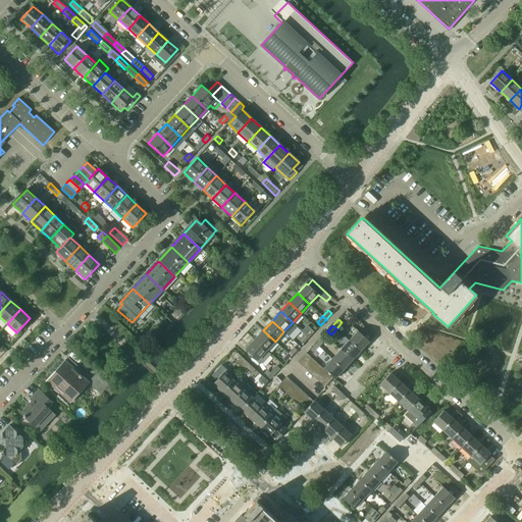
[(305,334),(309,337),(314,332),(310,329),(305,334)]
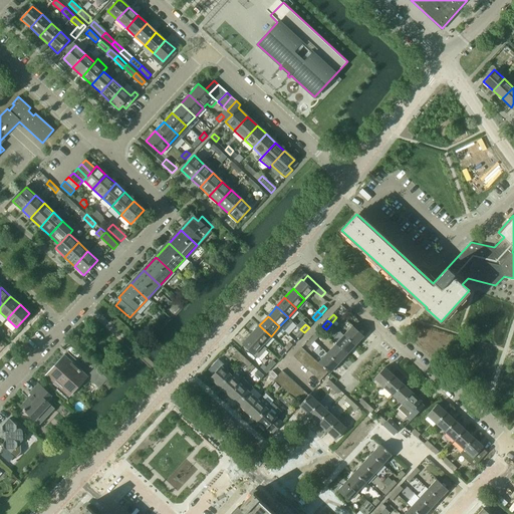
[(259,325),(251,334),(262,345),(271,336),(259,325)]
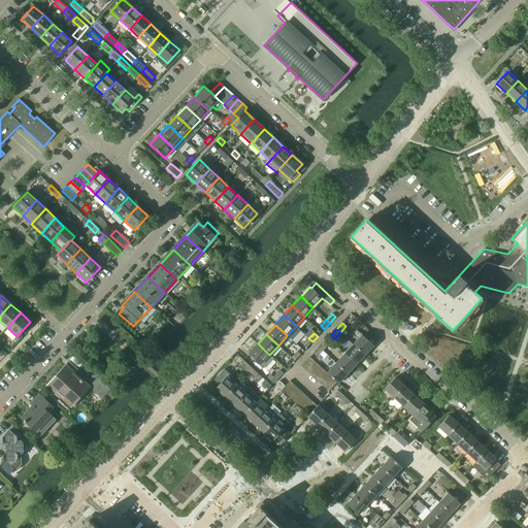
[(362,334),(353,344),(365,355),(373,345),(362,334)]
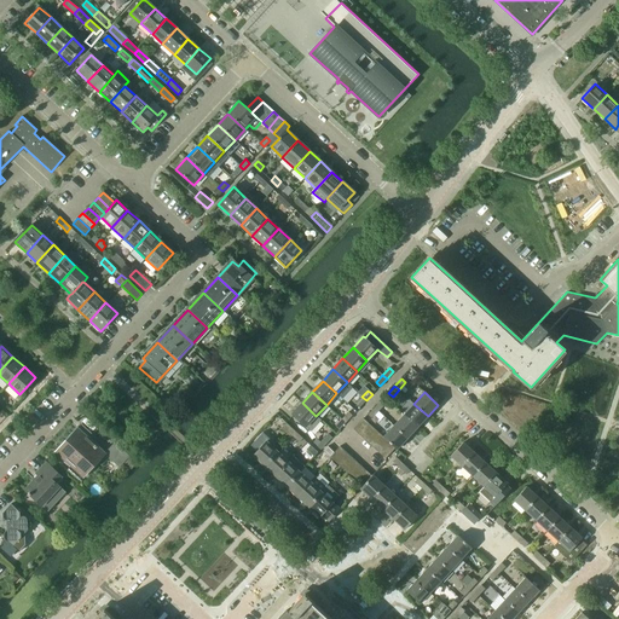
[(359,408),(366,400),(362,397),(356,404),(359,408)]
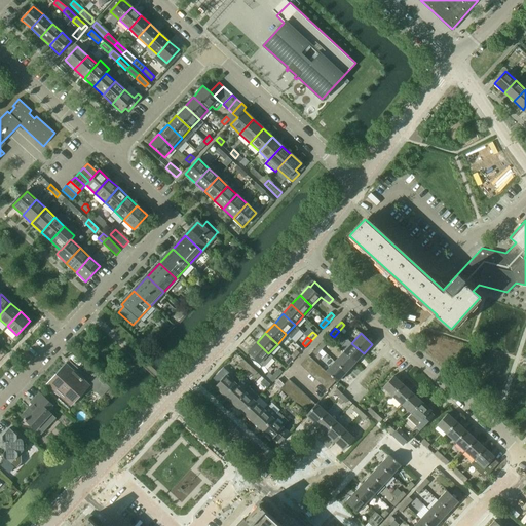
[(324,340),(317,346),(322,349),(327,343),(324,340)]
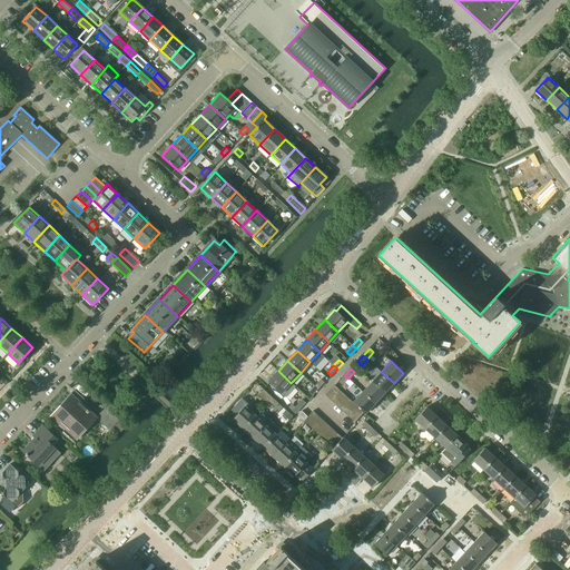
[(278,371),(268,382),(282,393),(286,397),(296,387),(291,383),(278,371)]
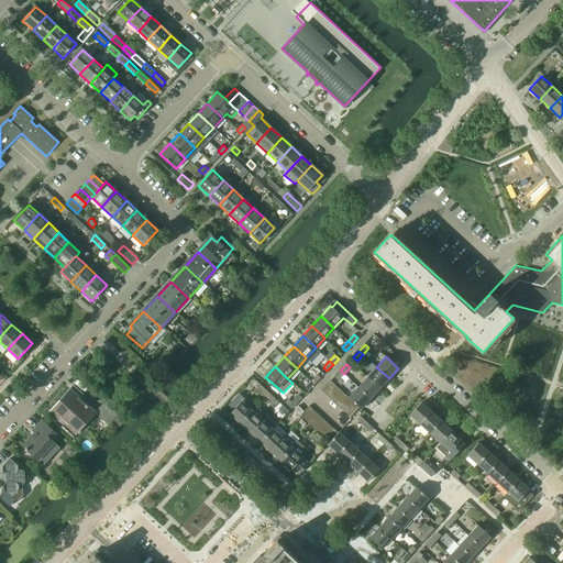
[(376,367),(367,377),(379,388),(389,378),(376,367)]
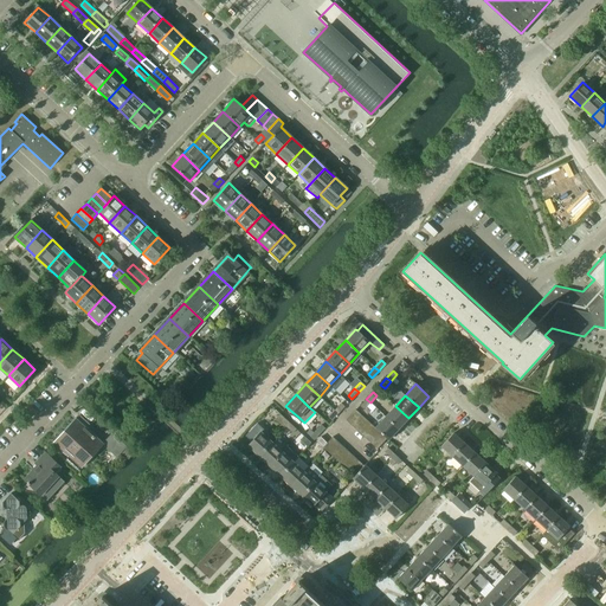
[(371,403),(366,399),(360,406),(363,410),(371,403)]
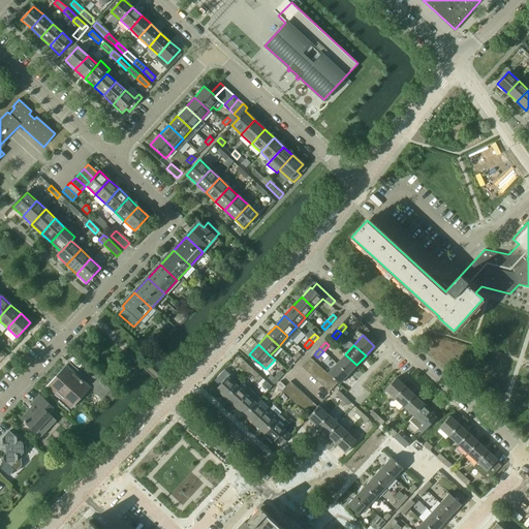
[(298,351),(291,359),(296,362),(302,355),(298,351)]
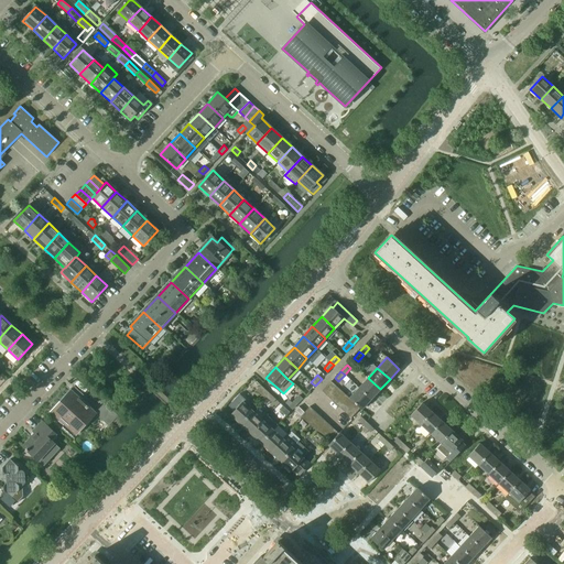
[(368,378),(359,388),(371,399),(380,389),(368,378)]
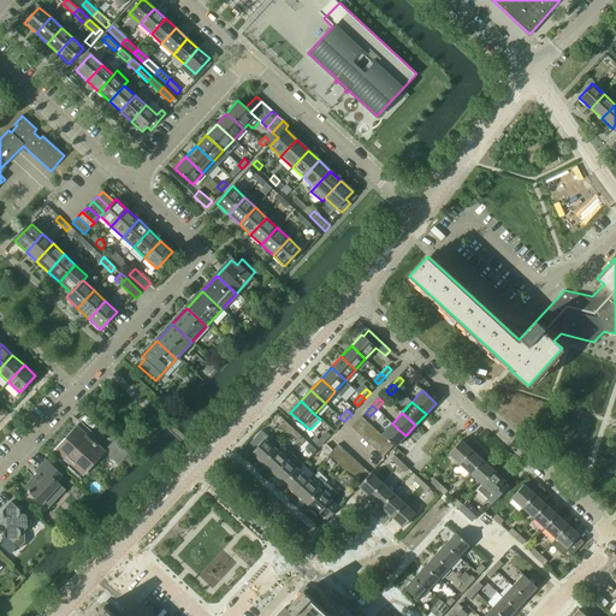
[(357,432),(367,421),(361,416),(351,427),(357,432)]
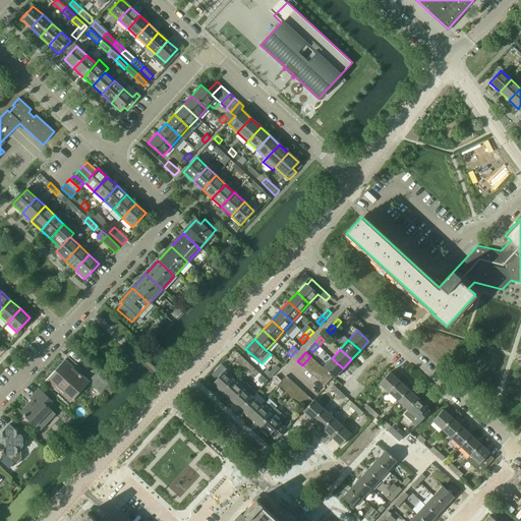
[(291,356),(287,353),(282,358),(285,361),(291,356)]
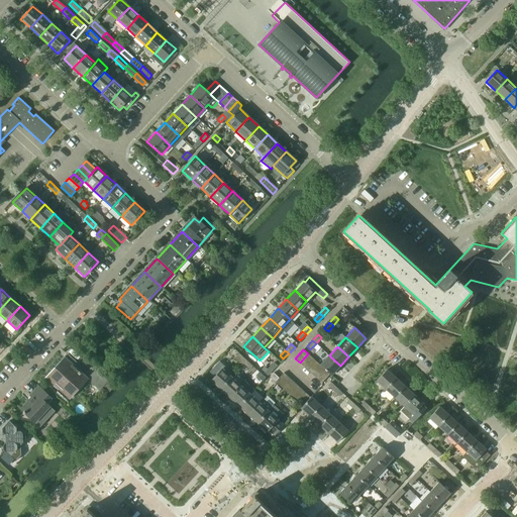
[(244,365),(247,362),(238,353),(234,358),(243,366),(244,365)]
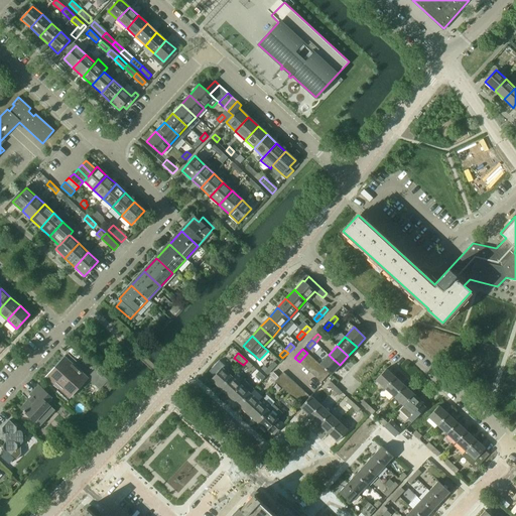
[(299,362),(303,366),(311,357),(307,353),(299,362)]
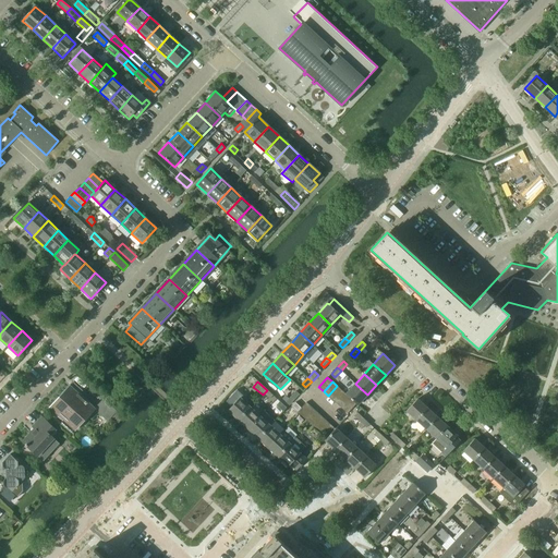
[(355,384),(346,393),(347,395),(351,399),(356,403),(358,405),(367,395),(355,384)]
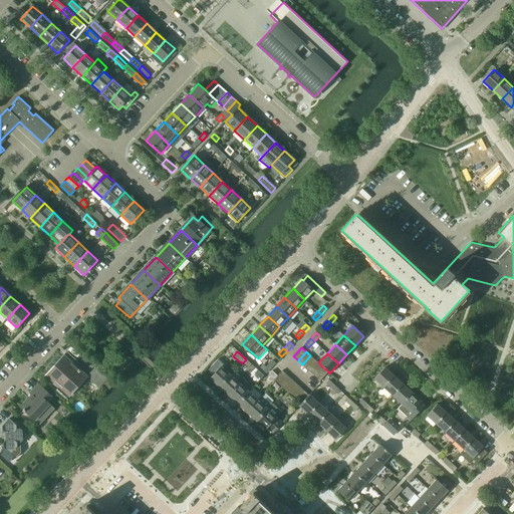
[(302,364),(307,368),(315,359),(310,355),(302,364)]
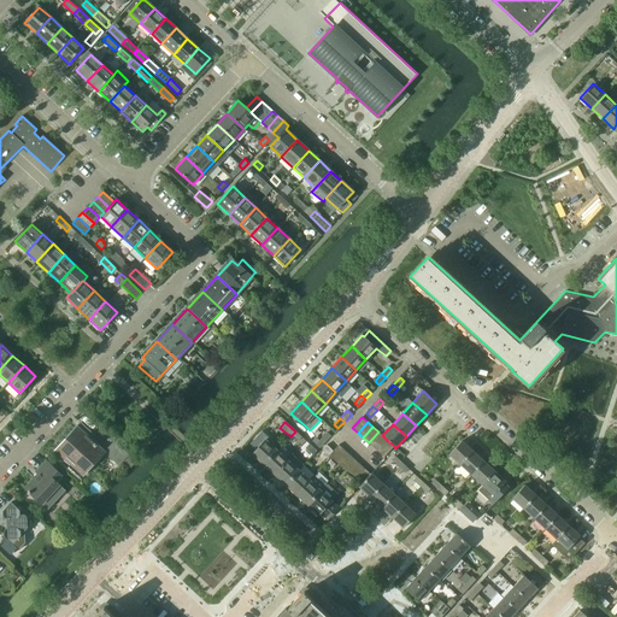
[(65,445),(58,452),(82,476),(104,452),(94,444),(95,439),(89,433),(86,435),(80,429),(71,438),(69,436),(63,442),(65,445)]
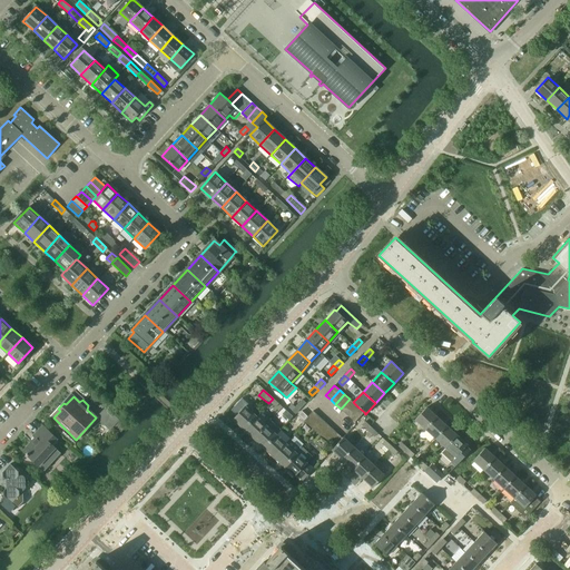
[(296,406),(292,411),(296,414),(300,410),(305,403),(302,399),(296,406)]
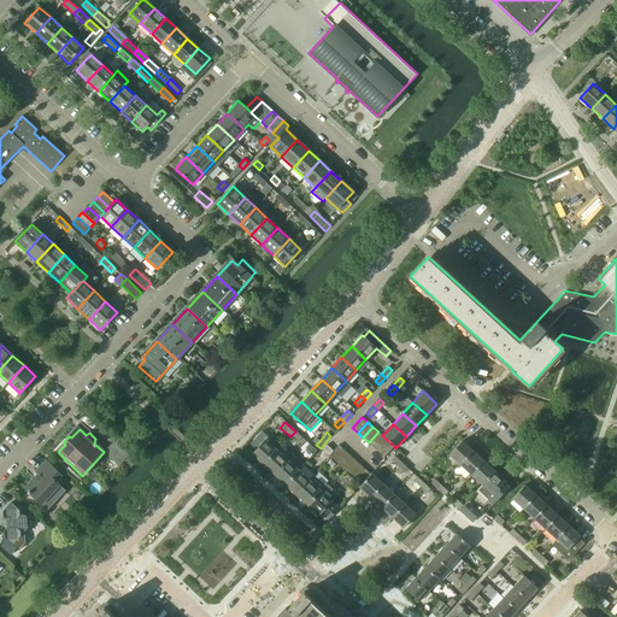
[(369,442),(374,447),(383,436),(382,435),(378,432),(369,442)]
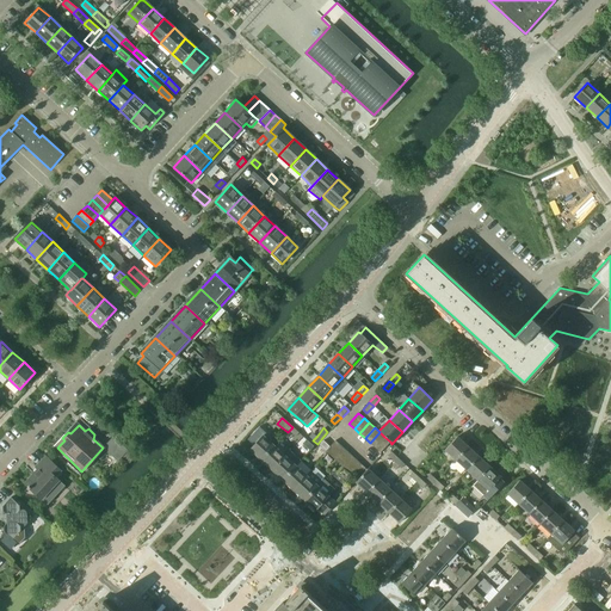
[(370,443),(375,448),(384,437),(380,432),(370,443)]
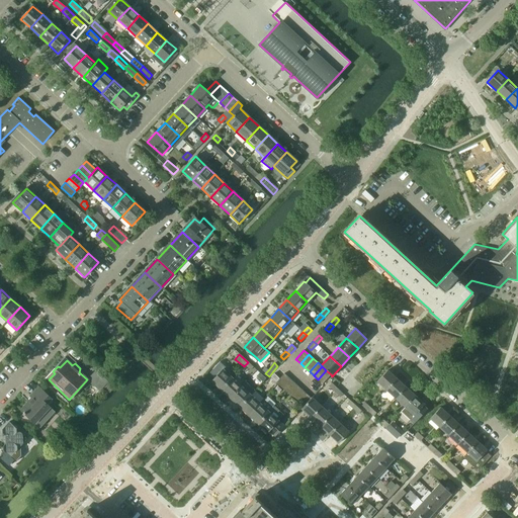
[(96,369),(87,379),(100,392),(108,381),(96,369)]
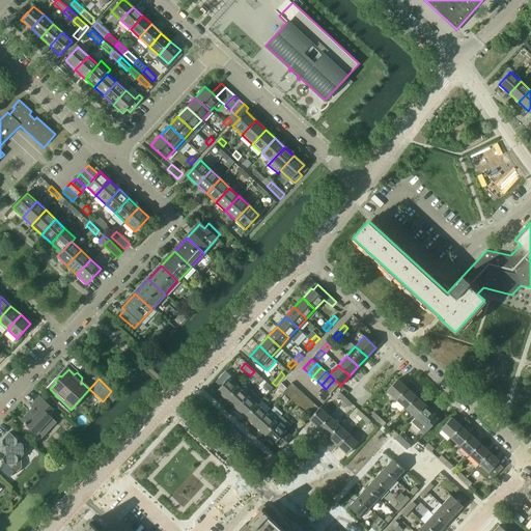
[(217,391),(227,400),(239,388),(228,379),(217,391)]
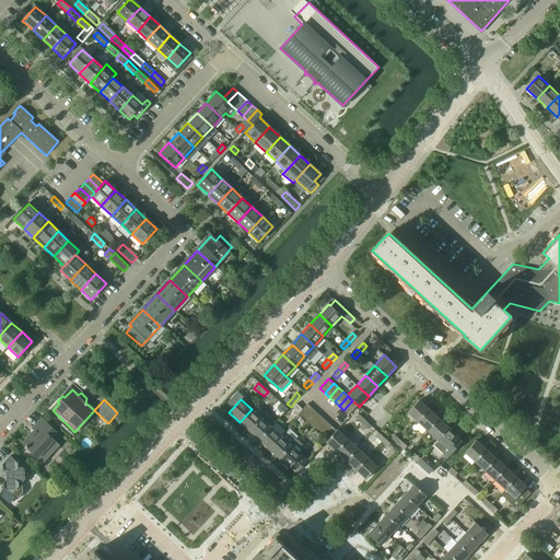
[(407,412),(418,422),(430,409),(419,399),(407,412)]
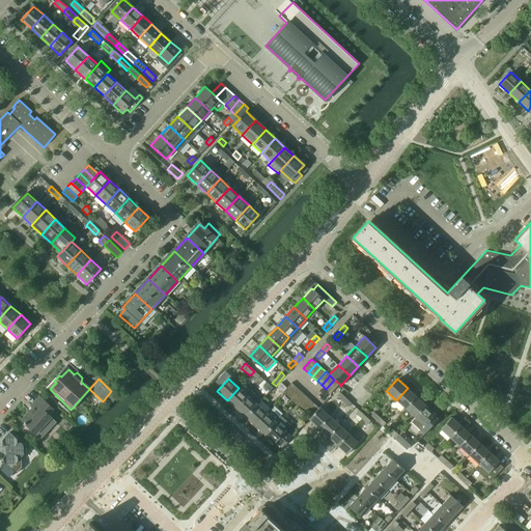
[(339,384),(334,380),(326,389),(331,393),(339,384)]
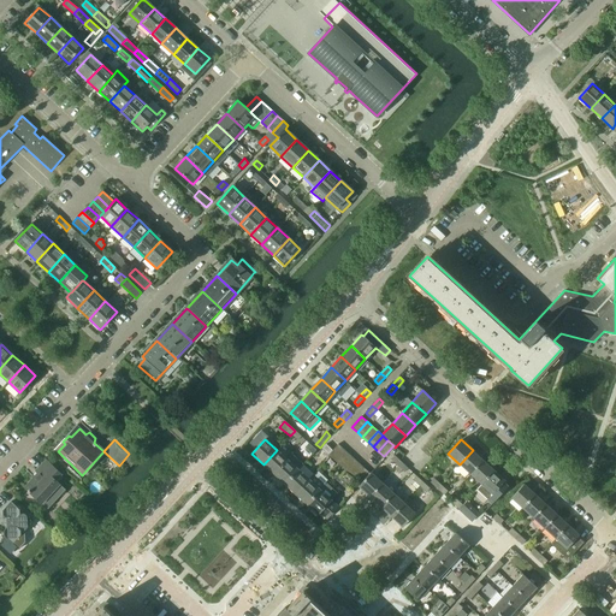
[(317,450),(308,443),(304,448),(313,454),(317,450)]
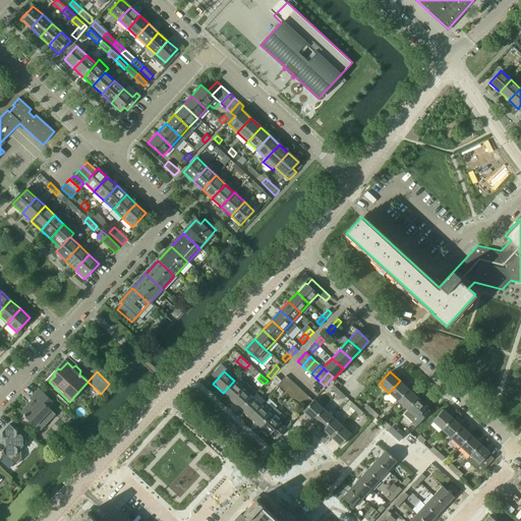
[(278,385),(284,391),(292,382),(286,375),(281,381),(278,385)]
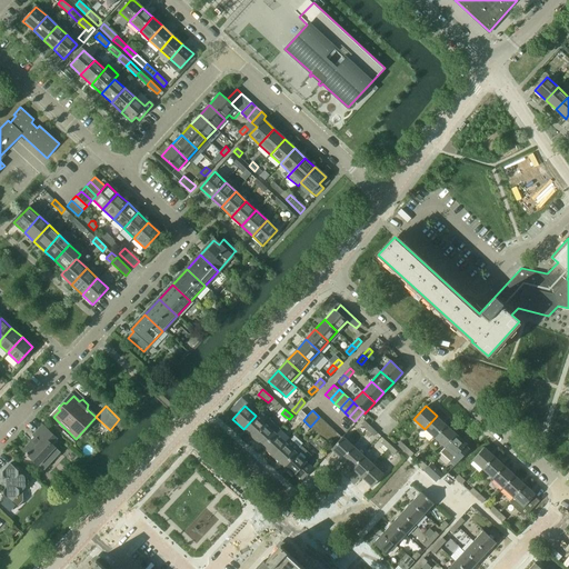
[(297,415),(303,420),(307,416),(301,411),(297,415)]
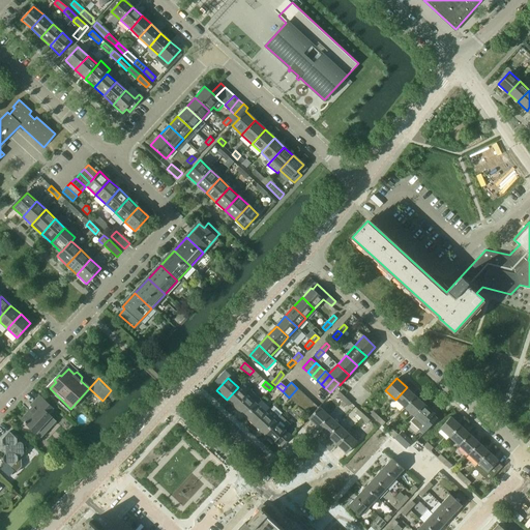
[(227,400),(236,408),(247,395),(238,387),(227,400)]
